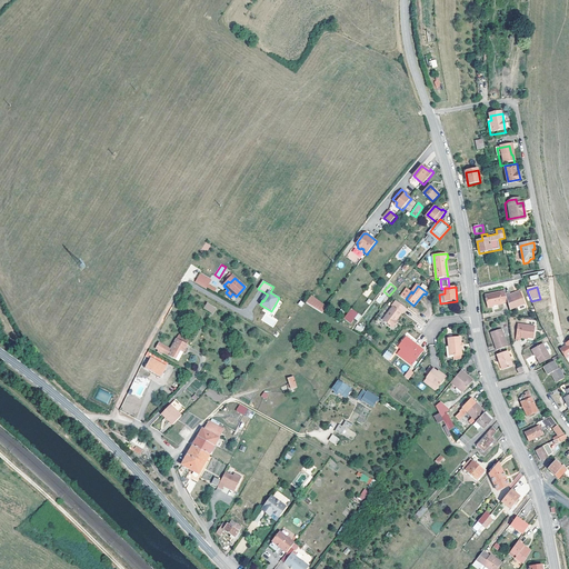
[(402,297),(406,299),(411,291),(407,289),(402,297)]
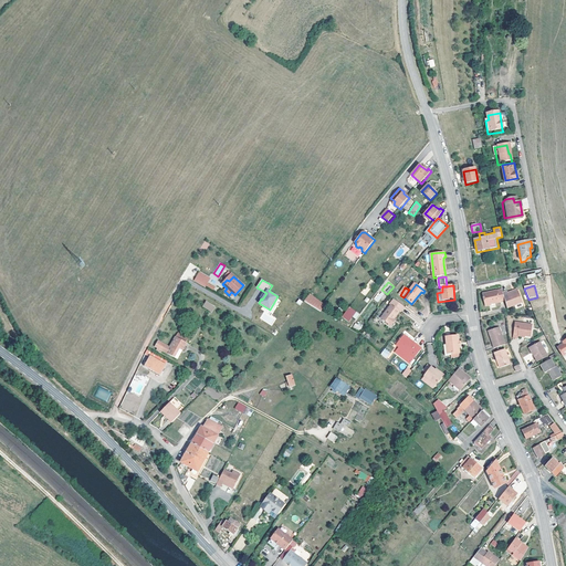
[(380,291),(374,299),(377,302),(385,294),(380,291)]
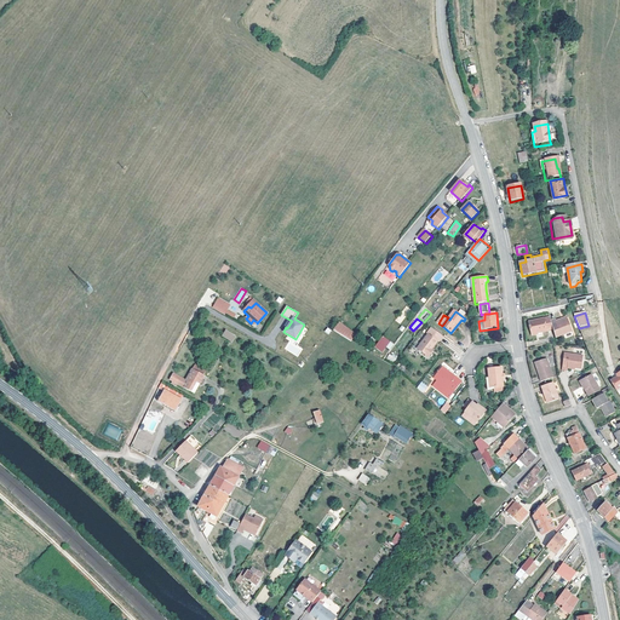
[(541,332),(554,329),(552,322),(551,319),(544,320),(544,319),(538,320),(541,332)]
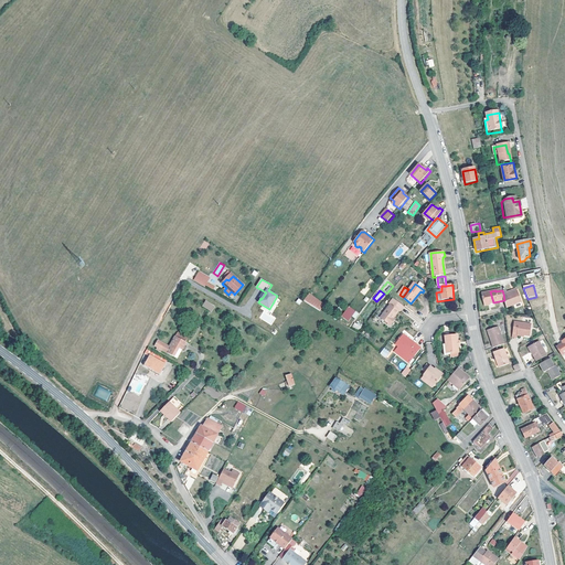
[(420,291),(411,304),(413,305),(423,292),(420,291)]
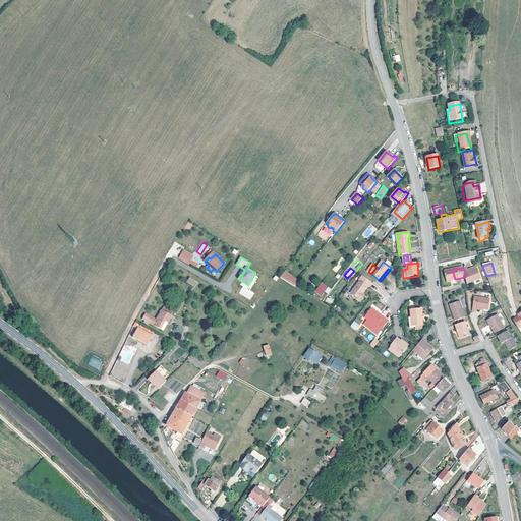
[(452,280),(455,279),(452,269),(444,271),(446,281),(452,280)]
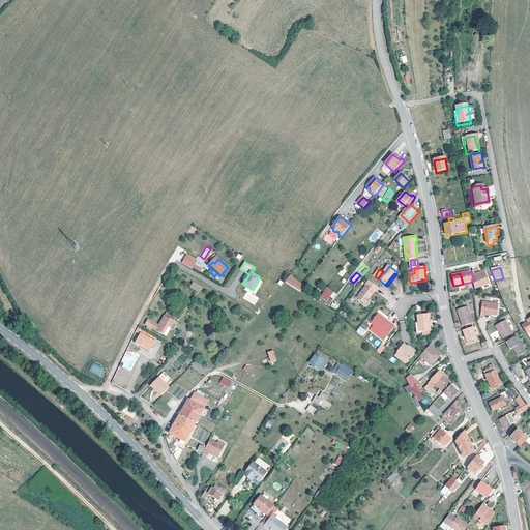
[(476,273),(472,275),(473,282),(476,290),(491,286),(488,275),(477,278),(476,276),(476,273)]
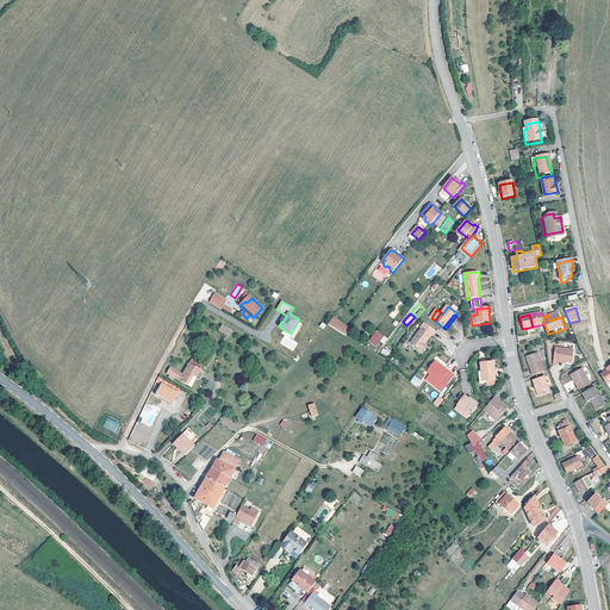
[(328,325),(340,331),(344,324),(334,318),(328,325)]
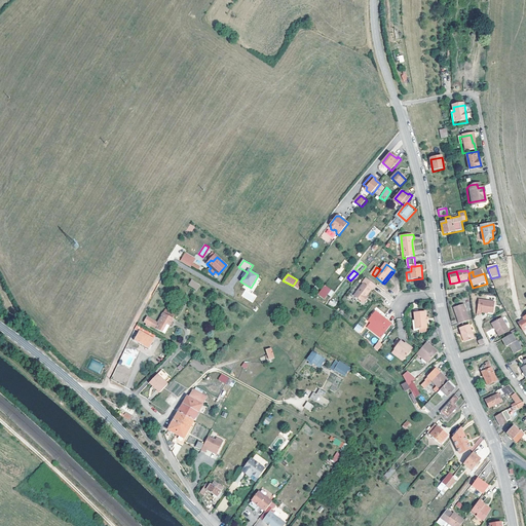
[(377,286),(367,277),(363,284),(364,284),(354,296),(364,303),(367,299),(365,298),(371,290),(372,291),(377,286)]
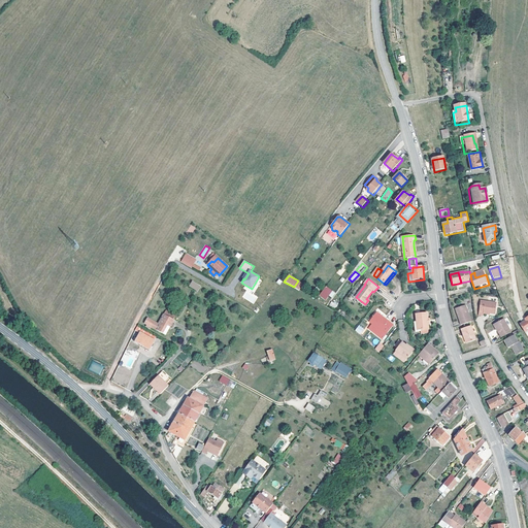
[(304,285),(298,281),(294,287),(299,291),(304,285)]
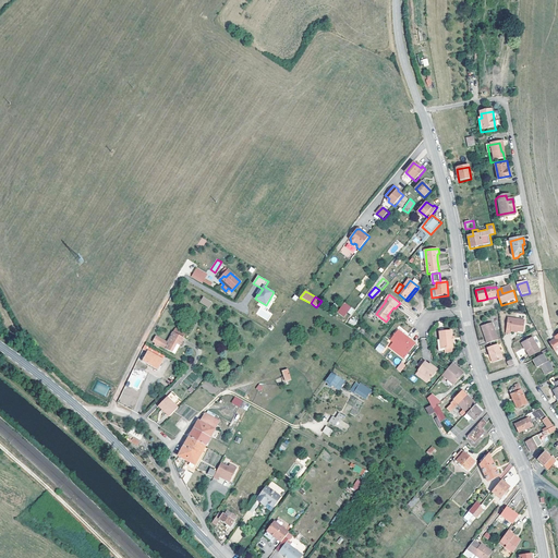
[(213,303),(204,298),(201,304),(209,308),(213,303)]
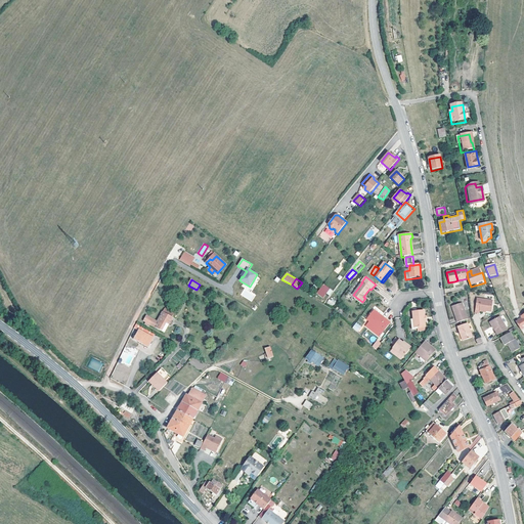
[(322,298),(330,289),(323,284),(316,293),(322,298)]
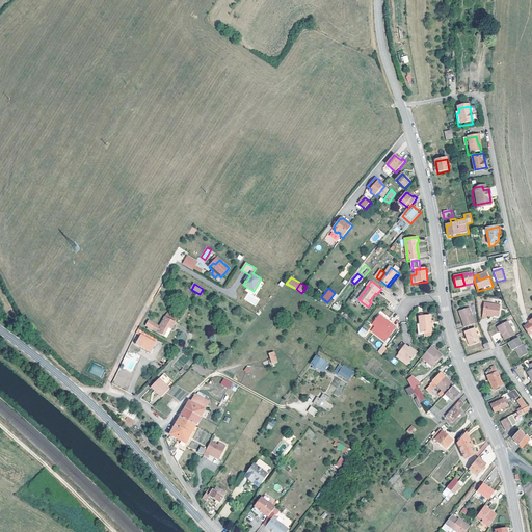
[(487,317),(494,318),(500,319),(501,308),(483,306),(482,320),(487,321),(487,320),(487,317)]
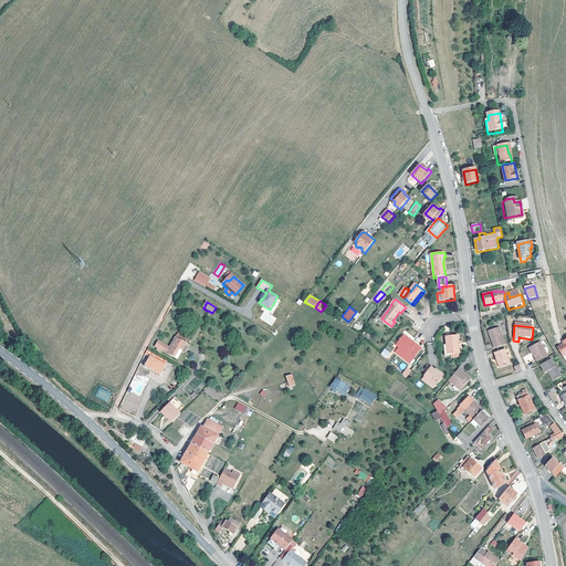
[(494,349),(505,345),(499,327),(488,332),(494,349)]
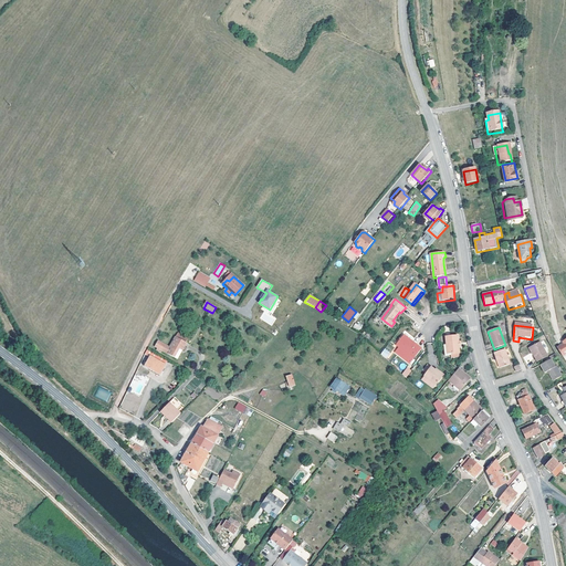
[(407,341),(408,338),(405,336),(397,345),(409,355),(405,359),(410,365),(422,349),(412,342),(411,344),(407,341)]
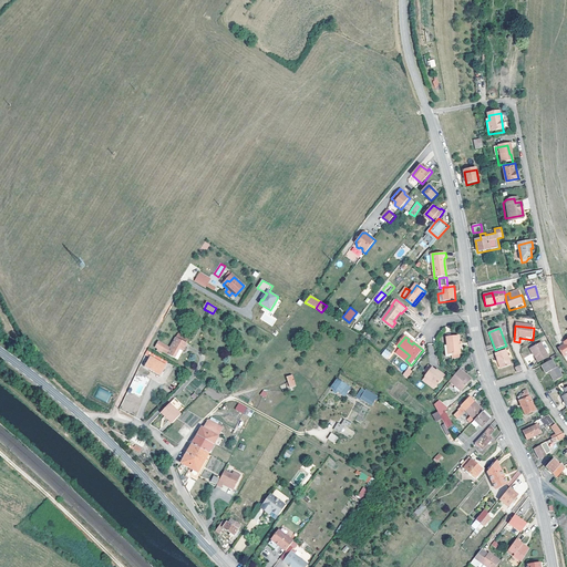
[(446,338),(447,346),(449,356),(460,354),(460,349),(460,343),(459,337),(446,338)]
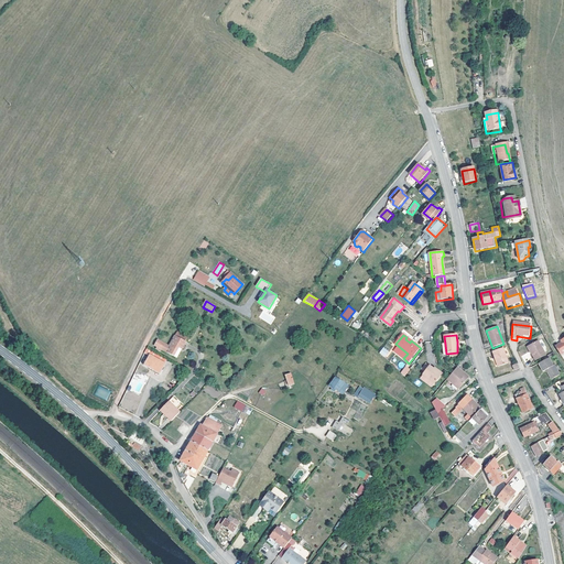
[(162,353),(162,350),(177,358),(186,343),(176,337),(174,336),(169,346),(158,340),(154,346),(158,347),(156,349),(162,353)]
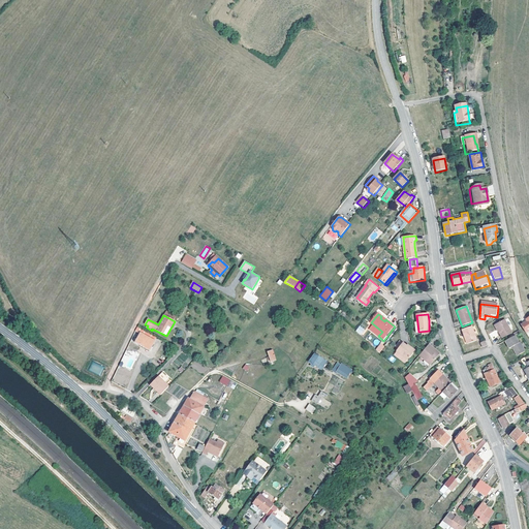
[(499,333),(498,333),(501,340),(511,334),(504,321),(495,325),(499,333)]
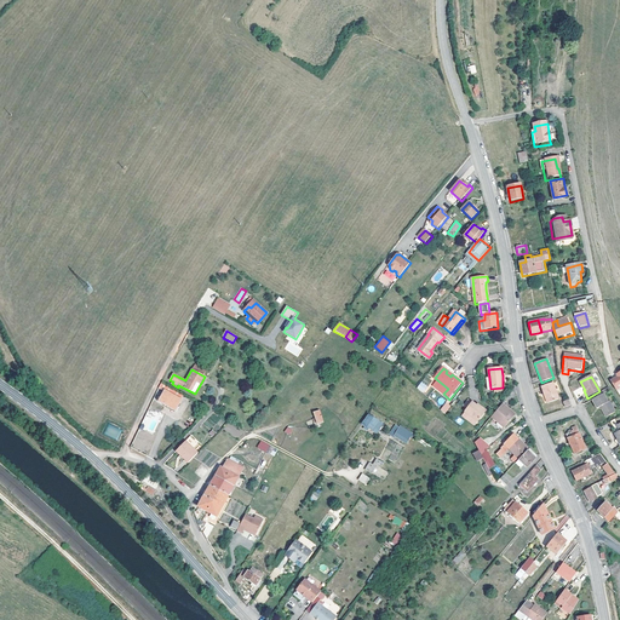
[(423,380),(417,388),(423,394),(429,386),(423,380)]
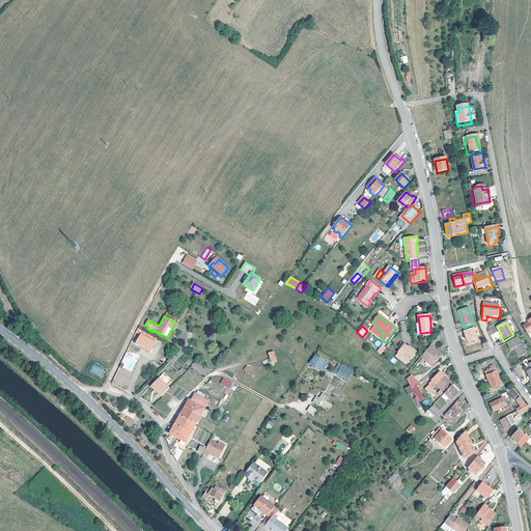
[(474,328),(464,331),(468,345),(478,342),(474,328)]
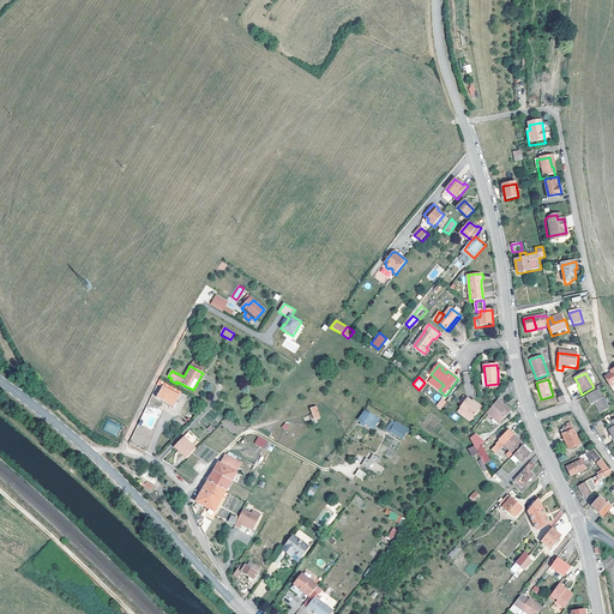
[(158,380),(157,384),(162,387),(156,397),(174,407),(181,392),(158,380)]
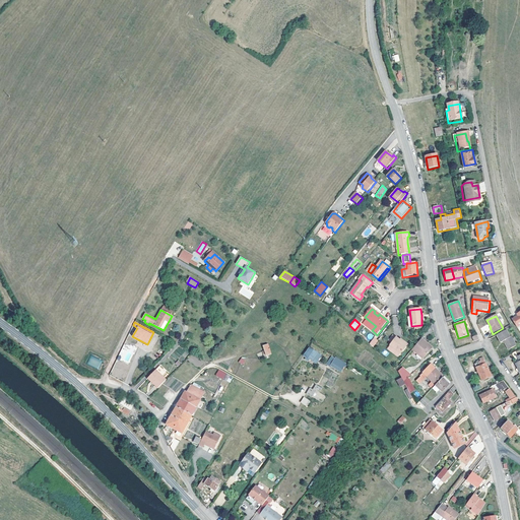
[(510,338),(506,331),(497,336),(501,344),(504,342),(508,351),(516,346),(511,337),(510,338)]
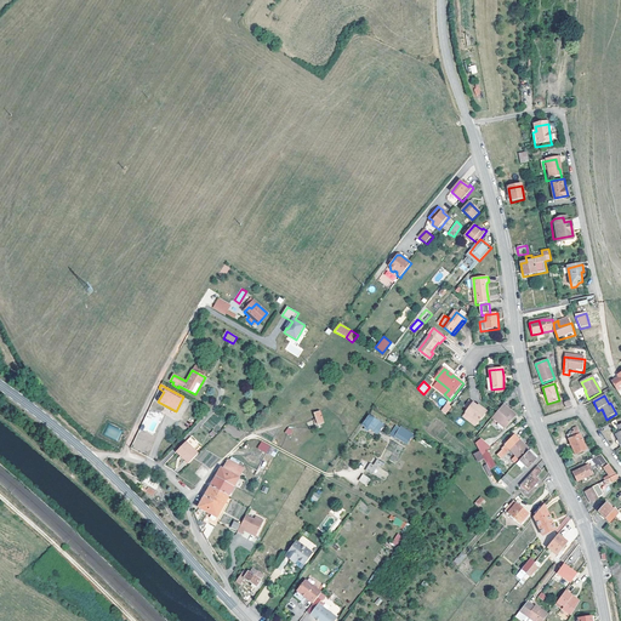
[(463,408),(467,411),(473,404),(469,400),(463,408)]
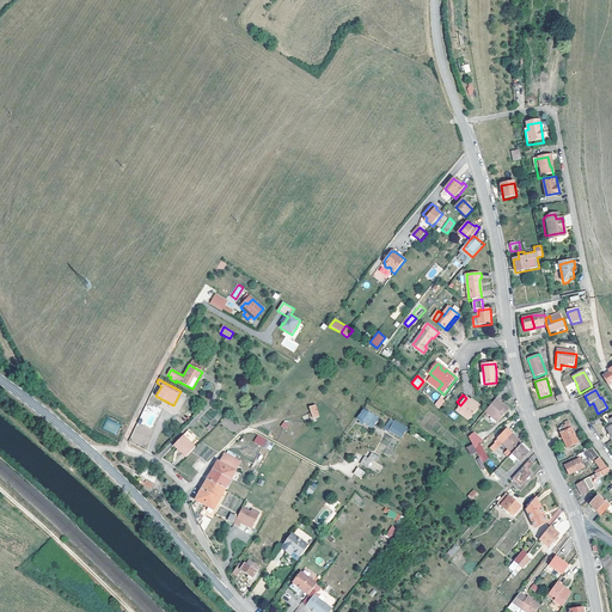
[(470,402),(466,398),(460,405),(458,408),(471,417),(479,407),(471,399),(470,402)]
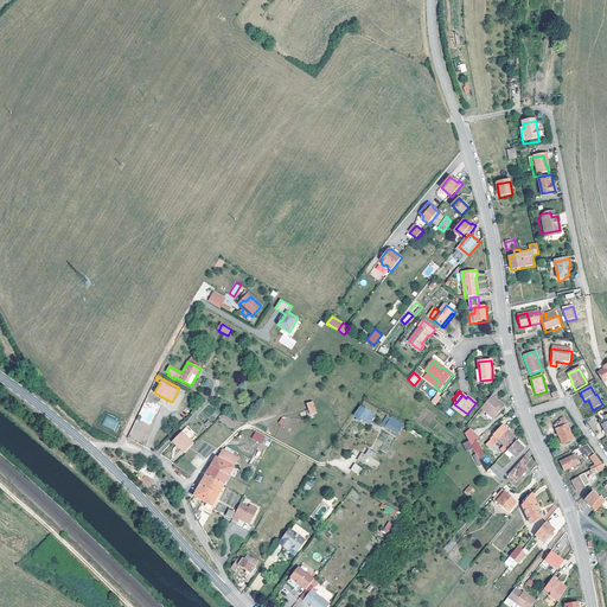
[(432,403),(436,407),(441,400),(438,396),(432,403)]
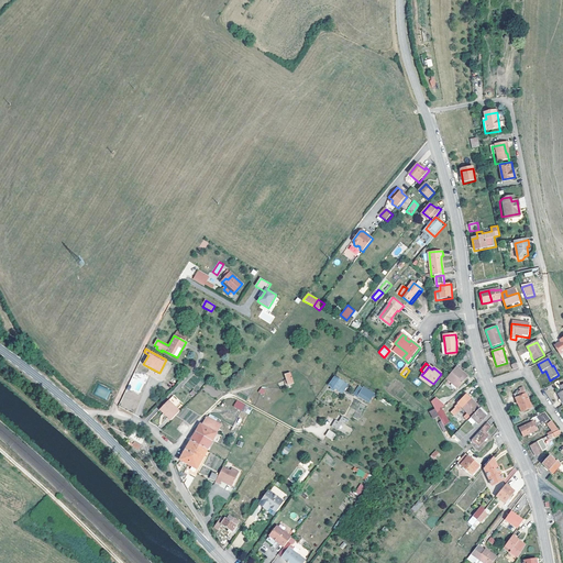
[(468,377),(456,367),(454,370),(466,379),(468,377)]
